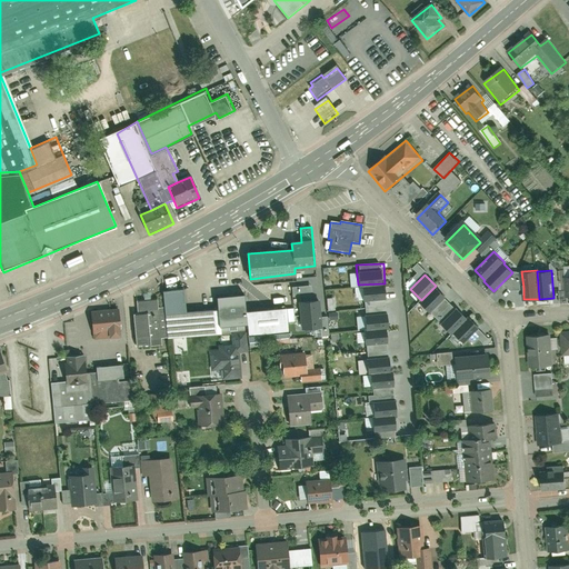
[(229,282),(212,289),(221,312),(238,306),(229,282)]
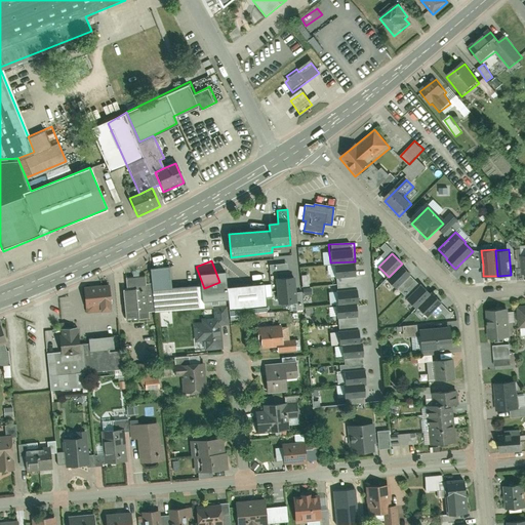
[(356,261),(330,264),(332,282),(357,281),(356,261)]
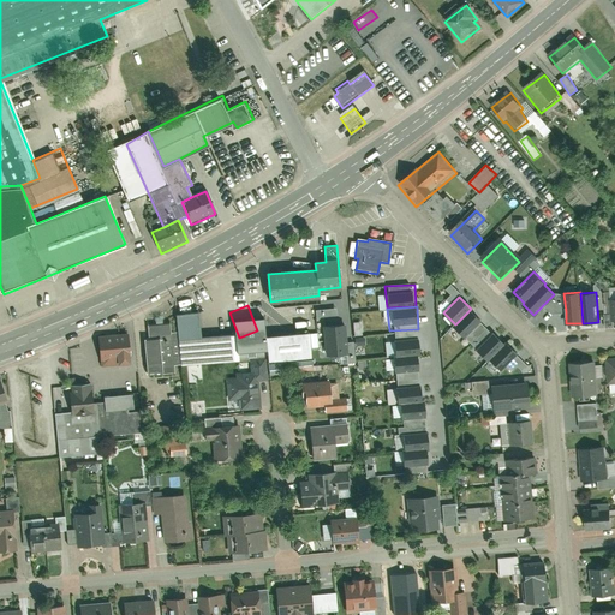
[(483,321),(471,309),(455,324),(467,336),(483,321)]
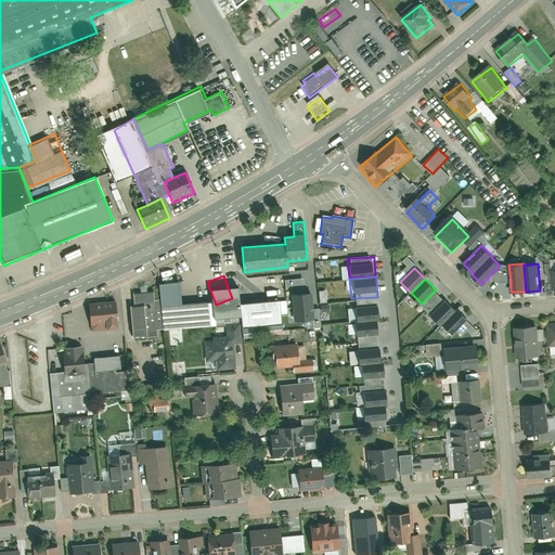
[(311,293),(293,295),(295,321),(313,319),(311,293)]
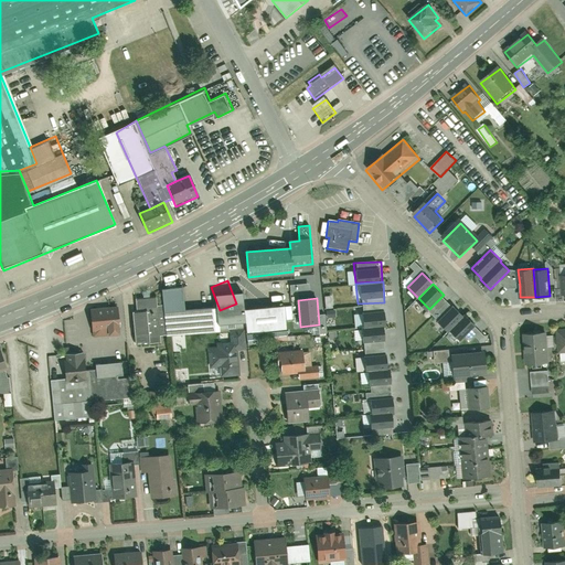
[(136,300),(137,315),(132,315),(135,344),(160,343),(160,338),(166,338),(163,313),(163,306),(158,307),(157,299),(136,300)]
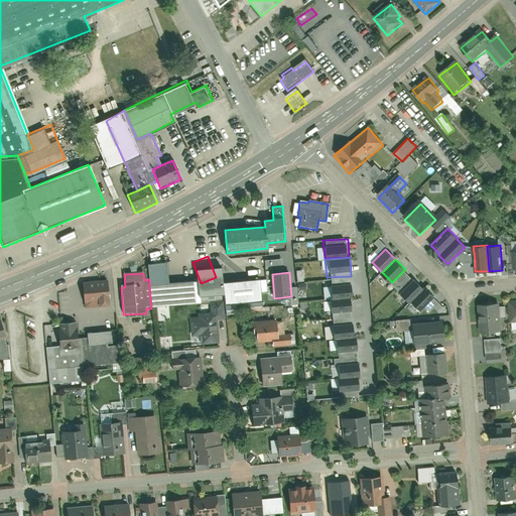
[(351,276),(327,278),(328,296),(353,295),(351,276)]
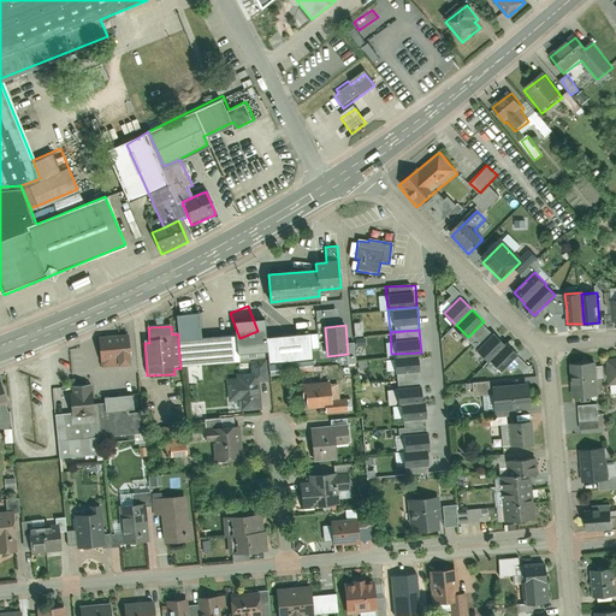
[(507,344),(495,333),(479,349),(491,361),(507,344)]
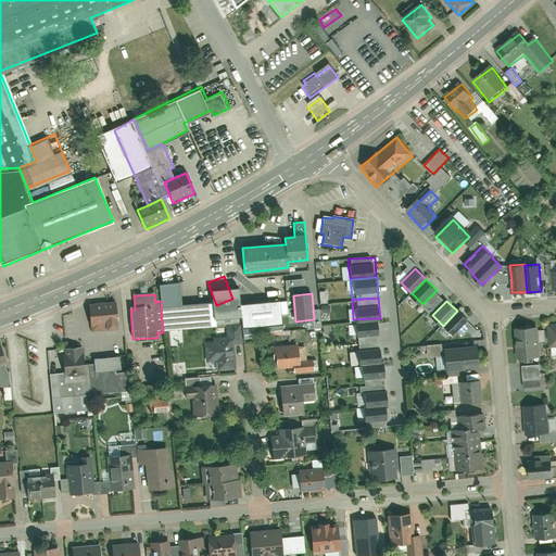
[(118,331),(117,303),(89,305),(91,333),(118,331)]
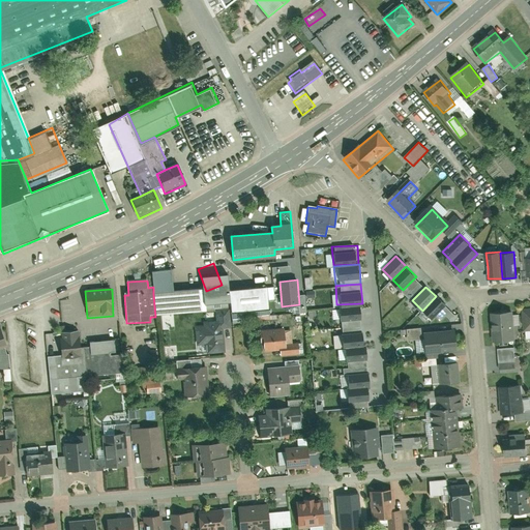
[(203,315),(201,291),(153,294),(155,317),(155,318),(203,315)]
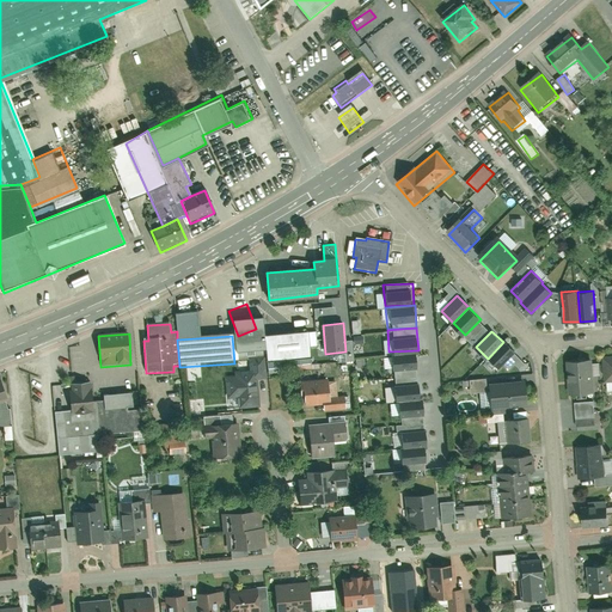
[(516,354),(505,342),(489,359),(501,369),(516,354)]
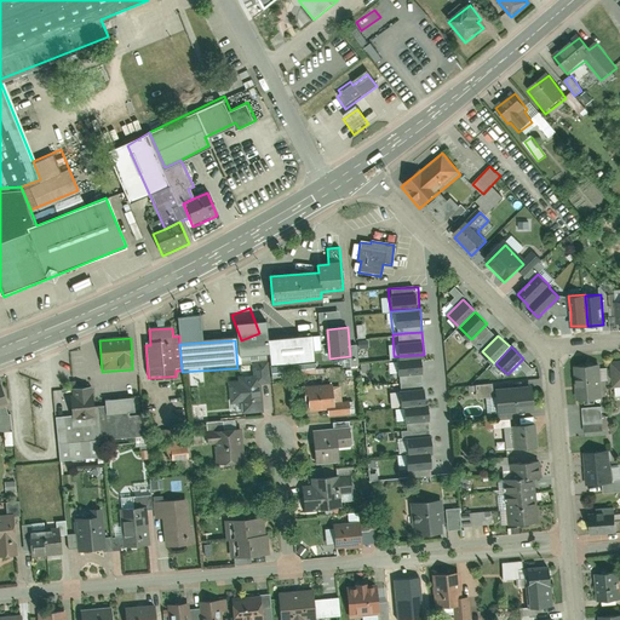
[(424,356),(394,357),(395,380),(425,379),(424,356)]
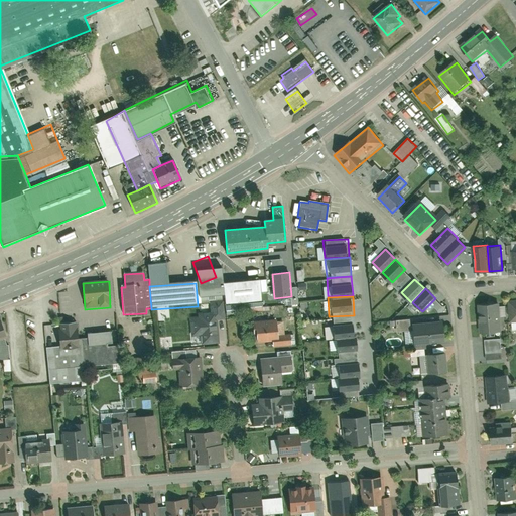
[(202,347),(220,346),(219,341),(223,341),(222,321),(225,321),(224,302),(211,302),(211,314),(199,315),(199,318),(190,319),(191,337),(201,336),(202,347)]
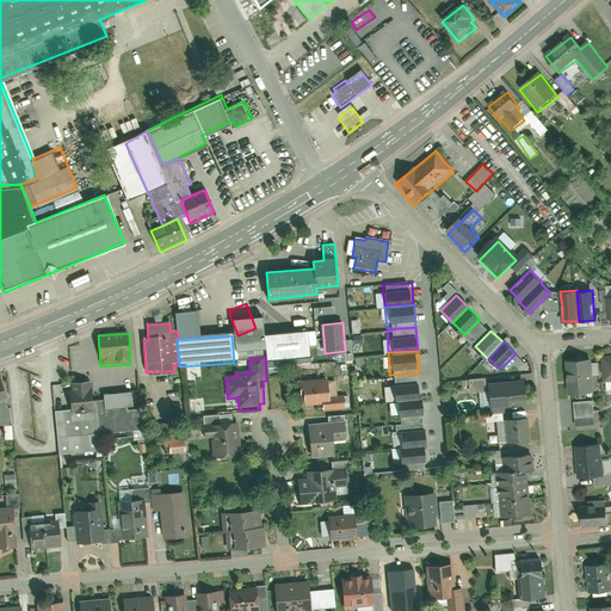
[(591,359),(566,362),(569,397),(594,395),(591,359)]
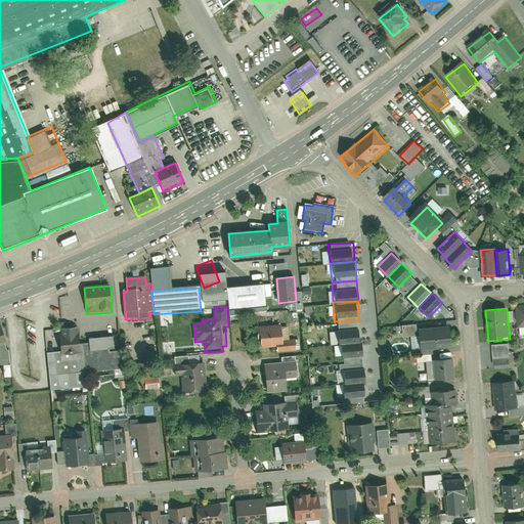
[(361,322),(336,323),(337,343),(362,341),(361,322)]
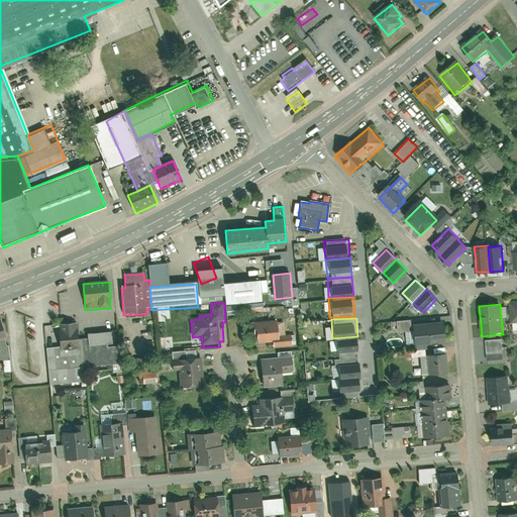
[(256,345),(274,343),(274,348),(294,347),(293,335),(279,336),(278,321),(255,323),(256,345)]
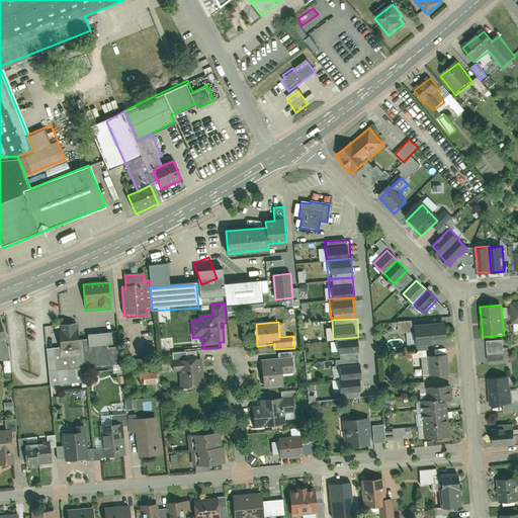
[(416,346),(446,344),(444,323),(414,326),(416,346)]
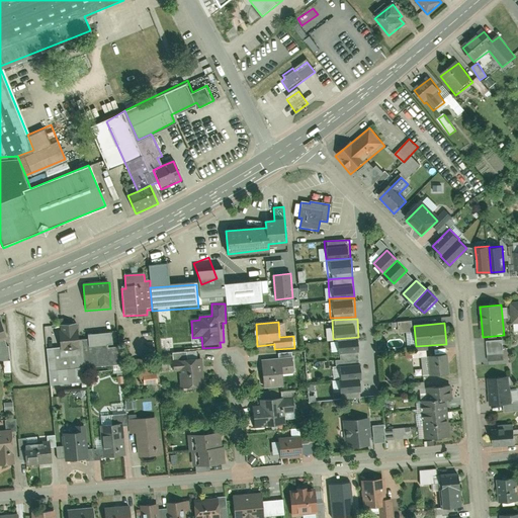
[(118,364),(115,331),(79,335),(78,325),(47,327),(52,383),(83,381),(82,367),(118,364)]
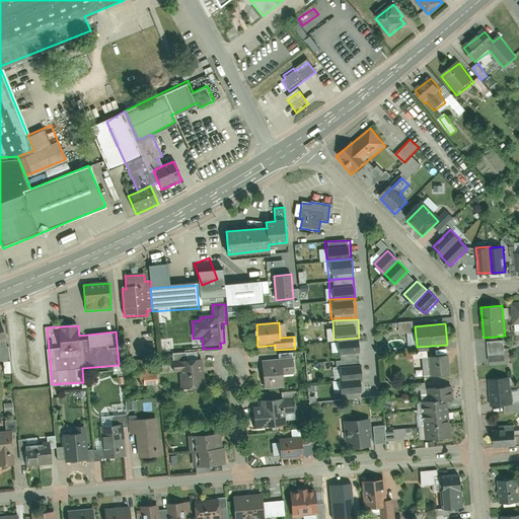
[(360,340),(335,341),(336,359),(361,358),(360,340)]
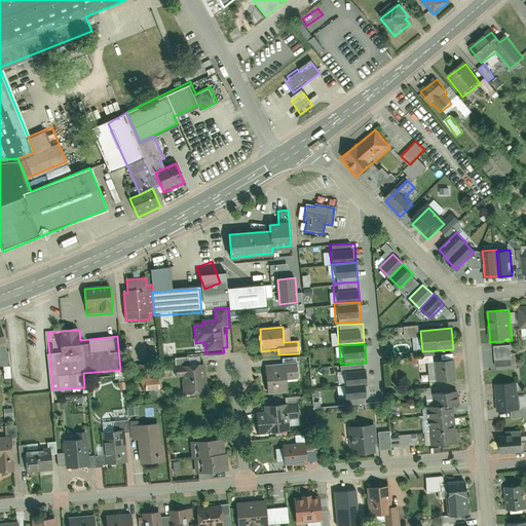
[(512,344),(494,345),(496,368),(514,367),(512,344)]
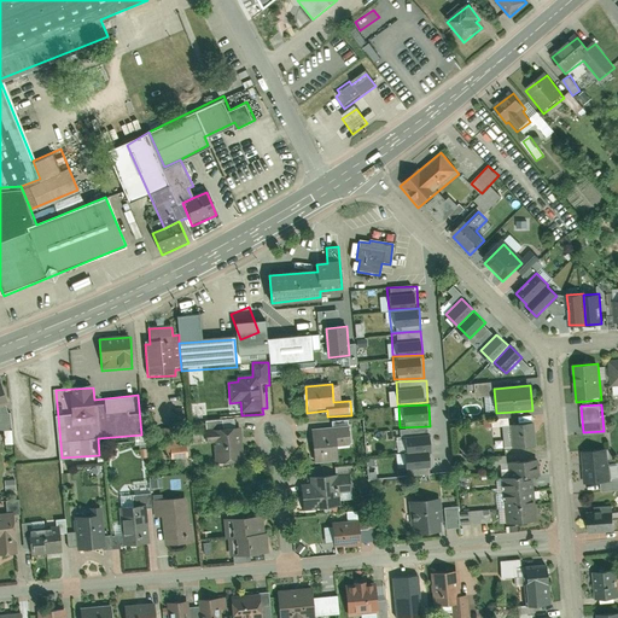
[(536,448),(534,421),(511,424),(513,450),(536,448)]
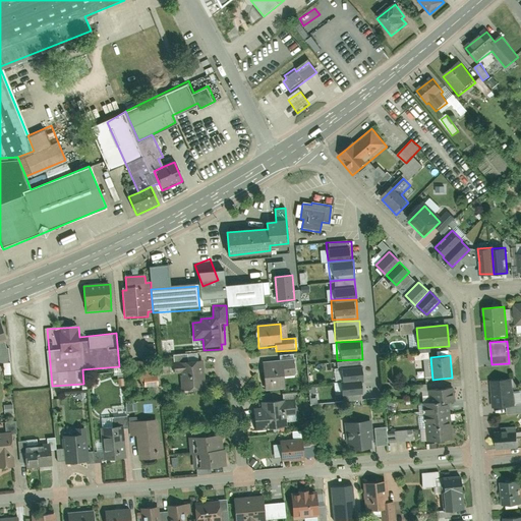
[(362,361),(337,362),(339,382),(363,380),(362,361)]
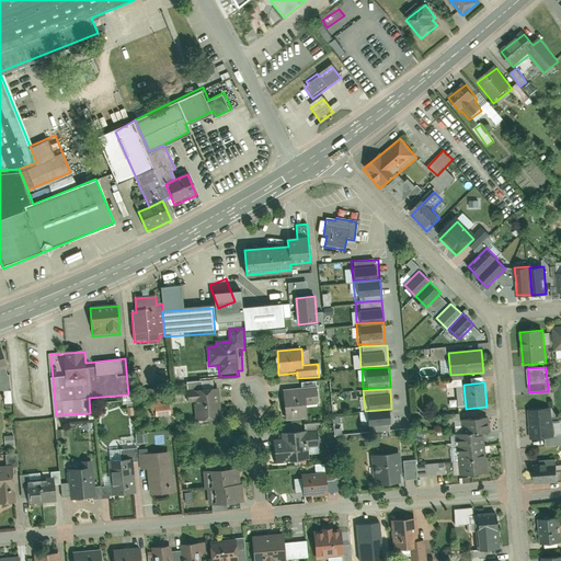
[(221,422),(219,390),(186,392),(187,404),(195,403),(196,423),(221,422)]
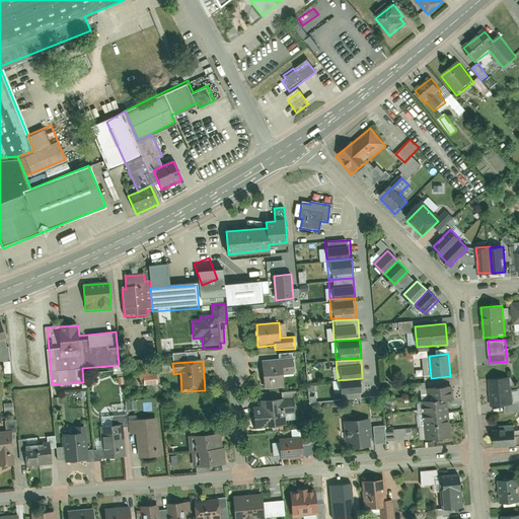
[(262,363),(264,391),(285,389),(284,375),(295,374),(294,361),(262,363)]
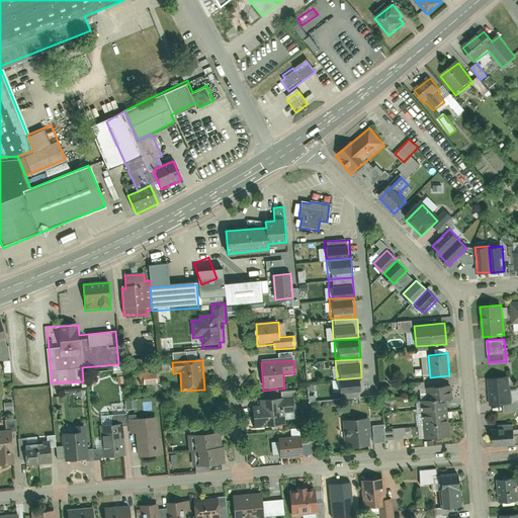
[(141,384),(158,384),(157,367),(140,368),(141,384)]
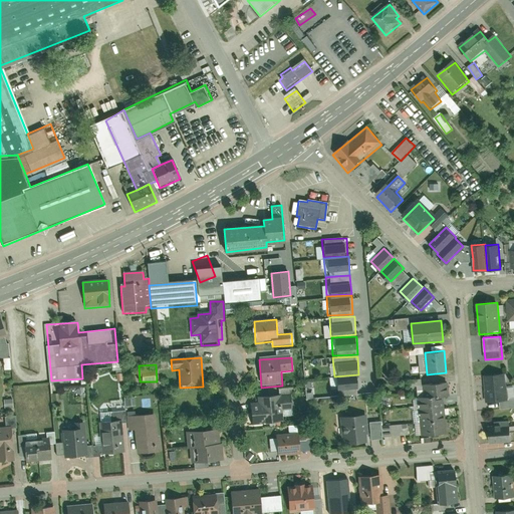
[(506,373),(483,375),(485,404),(508,403),(506,373)]
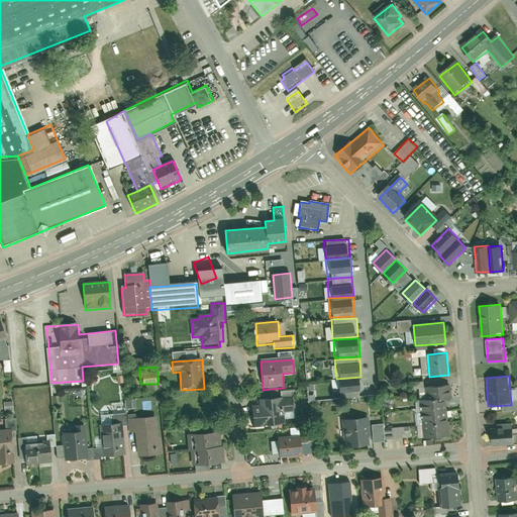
[(360,378),(336,379),(337,398),(363,396),(360,378)]
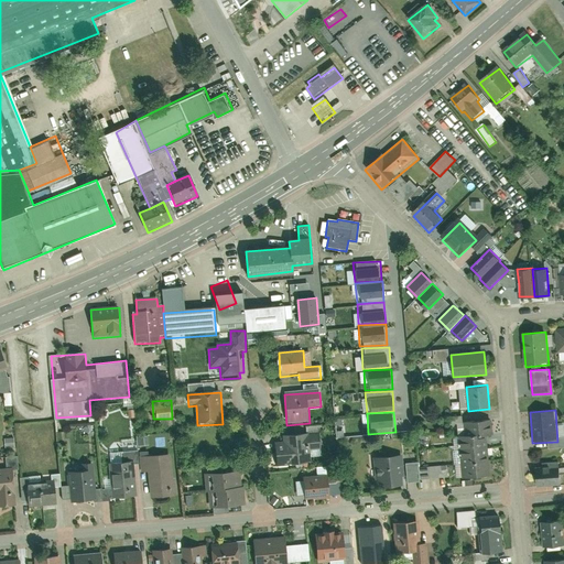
[(492,433),(491,419),(463,421),(464,435),(486,433),(492,433)]
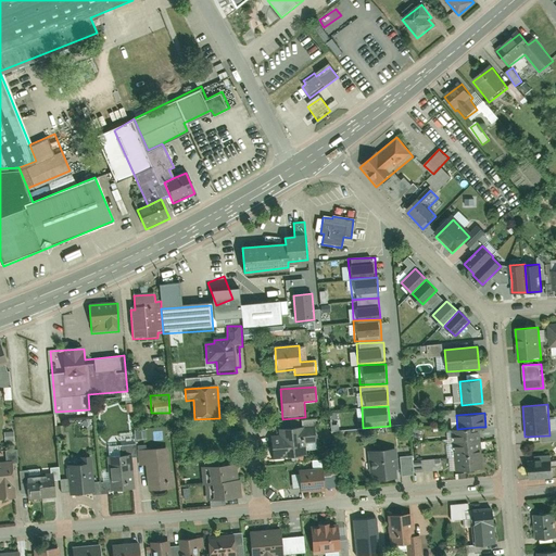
[(481,441),(479,427),(457,429),(451,430),(453,444),(481,441)]
